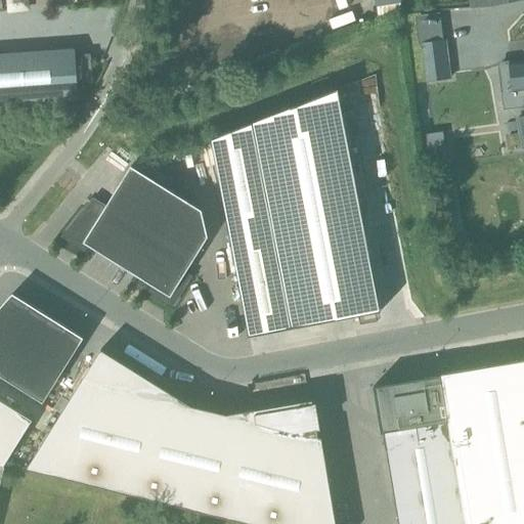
[(446,41),(444,41),(441,13),(416,16),(424,81),(450,78),(446,41)]
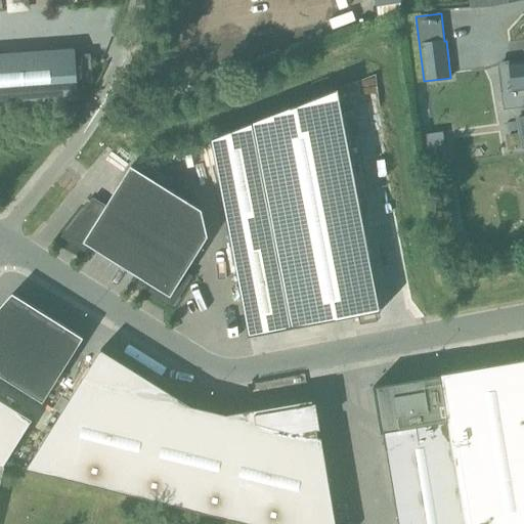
[(0,102),(77,97),(74,51),(0,56),(0,102)]
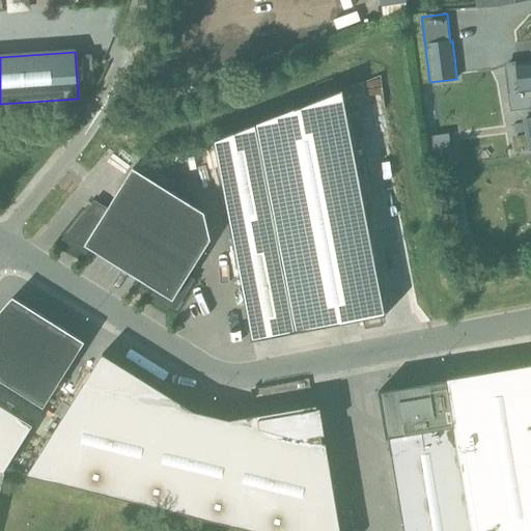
[(530,61),(518,64),(522,92),(530,90),(530,118),(523,119),(527,142),(511,145),(512,154),(530,149),(530,61)]
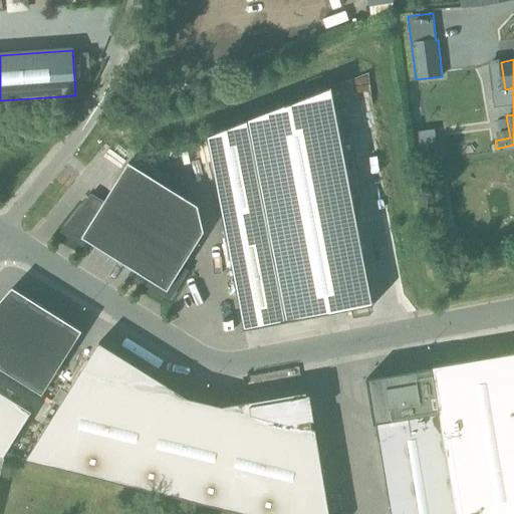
[(332,86),(208,136),(245,329),(374,305),(332,86)]
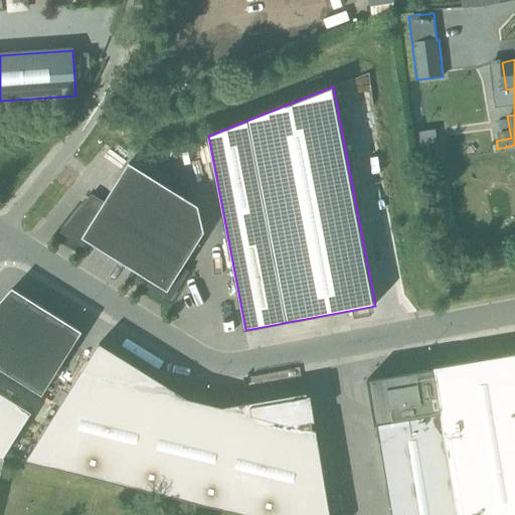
[(440,161),(436,130),(414,132),(419,164),(440,161)]
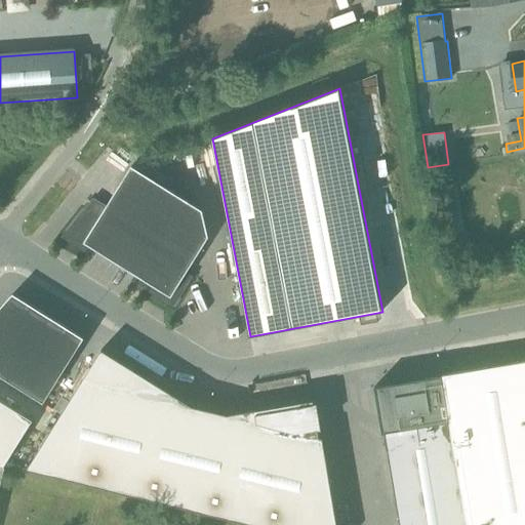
[(93,199),(64,237),(87,252),(91,246),(136,275),(133,280),(173,306),(192,277),(186,274),(209,237),(203,210),(131,166),(106,207),(93,199)]
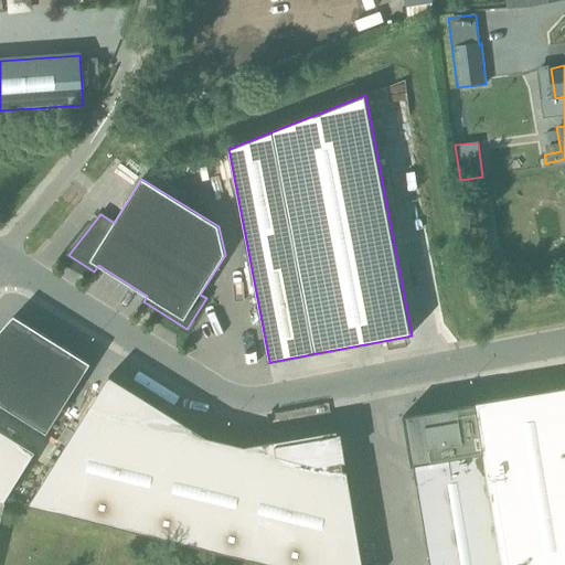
[(91,364),(14,316),(0,331),(0,404),(48,434),(91,364)]
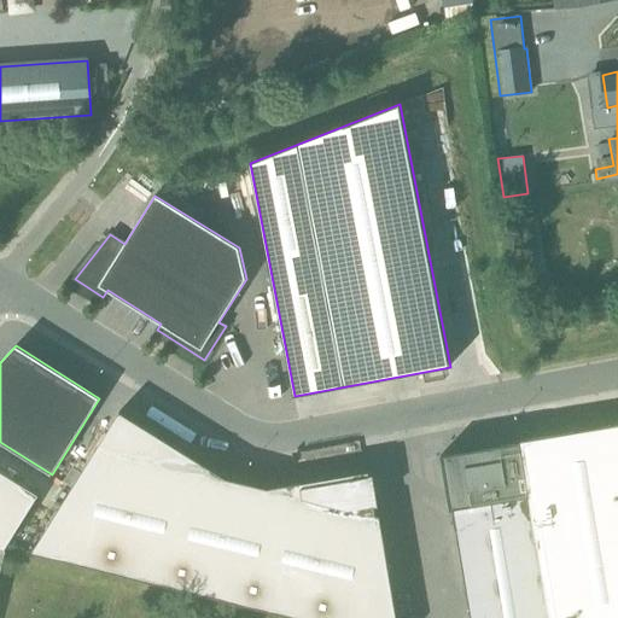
[(147,427),(120,412),(31,553),(298,617),(397,617),(380,516),(377,516),(374,506),(378,505),(373,476),(369,476),(369,472),(339,477),(340,481),(303,487),(302,483),(268,489),(140,456),(147,427)]
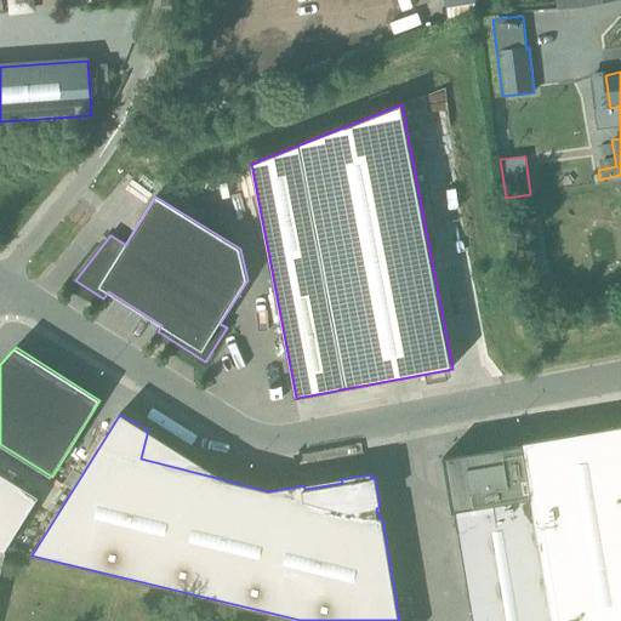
[(620,620),(620,427),(523,444),(445,459),(456,511),(473,620),(620,620)]
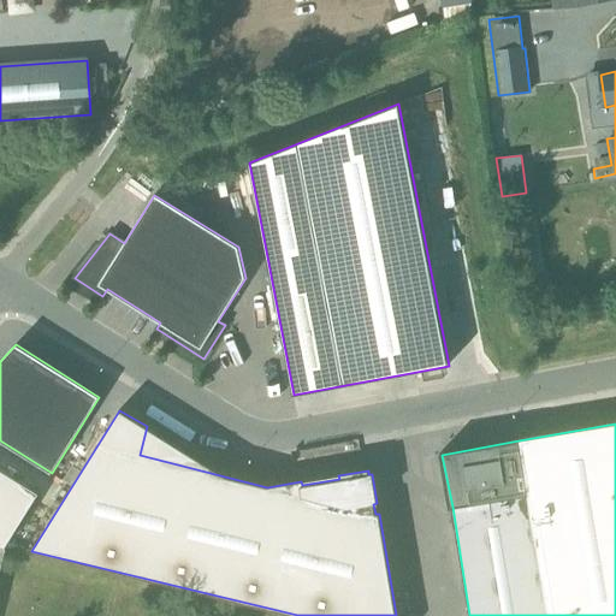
[(0,468),(0,546),(5,549),(39,493),(0,468)]
